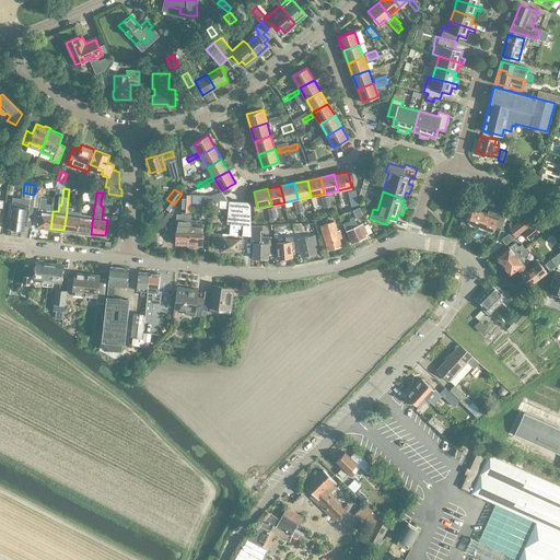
[(182,246),(188,247),(189,226),(190,218),(189,211),(190,195),(182,194),(174,205),(168,210),(168,211),(159,224),(159,225),(162,228),(173,213),(173,211),(173,210),(176,206),(181,206),(179,211),(181,211),(181,214),(176,213),(175,234),(174,234),(174,244),(182,245),(182,246)]
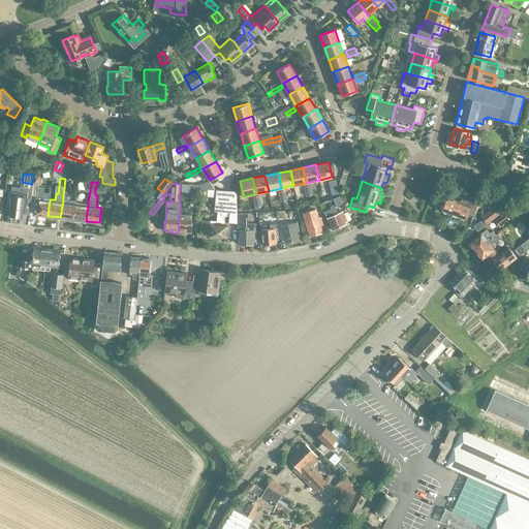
[(197,188),(197,185),(183,184),(182,191),(190,192),(190,197),(197,197),(197,188)]
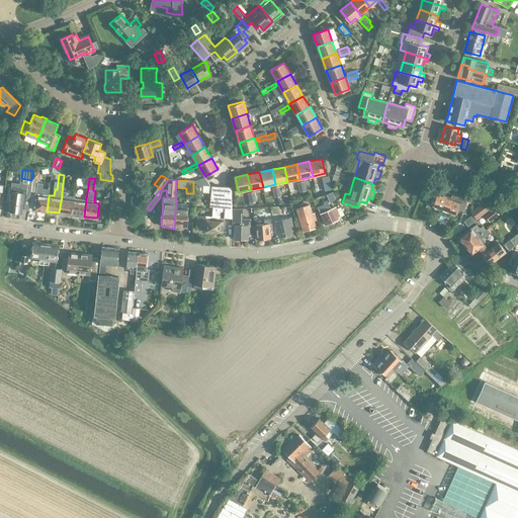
[(33,209),(47,211),(49,195),(41,194),(42,183),(37,182),(36,193),(35,193),(33,209)]
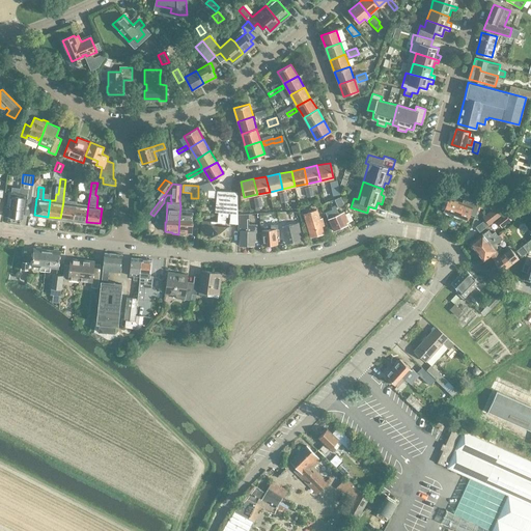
[(32,190),(21,188),(21,193),(11,192),(10,200),(8,200),(7,205),(9,205),(8,216),(10,216),(10,218),(21,219),(21,217),(23,218),(25,203),(30,204),(32,190)]
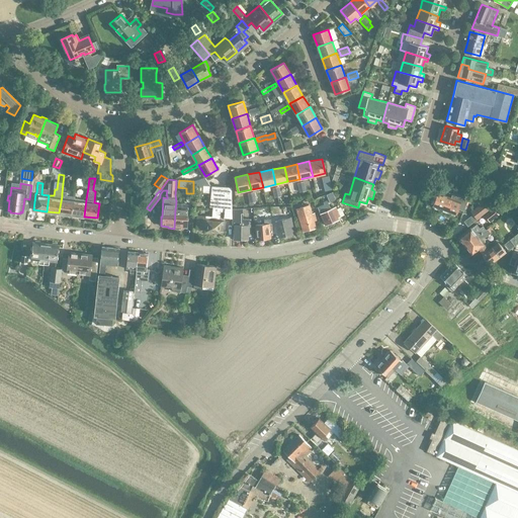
[(193,184),(193,191),(210,192),(209,206),(212,206),(211,213),(211,216),(196,214),(195,228),(207,229),(208,231),(216,232),(218,230),(222,231),(223,225),(223,224),(225,224),(225,222),(220,221),(221,211),(225,211),(224,218),(232,219),(232,208),(232,187),(203,185),(193,184)]
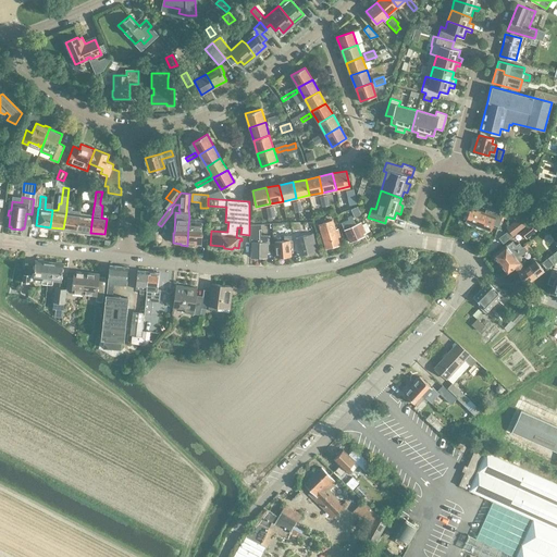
[(489,206),(485,213),(470,208),(468,213),(466,213),(465,217),(466,219),(465,221),(490,230),(492,225),(498,227),(502,217),(510,220),(512,214),(489,206)]
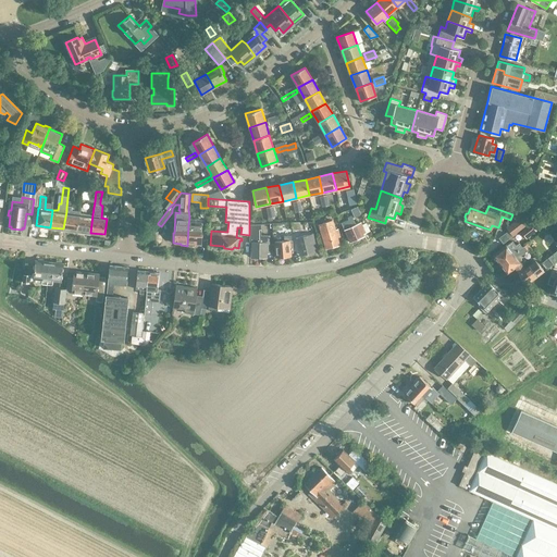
[(356,224),(353,218),(355,218),(355,217),(360,213),(357,207),(351,209),(354,214),(347,217),(348,220),(342,222),(345,230),(344,230),(349,242),(363,235),(361,230),(363,229),(361,222),(356,224)]
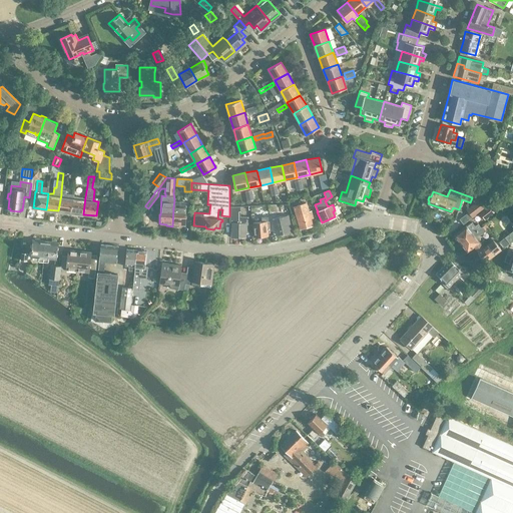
[(58,210),(71,212),(73,194),(66,193),(65,195),(61,194),(58,210)]
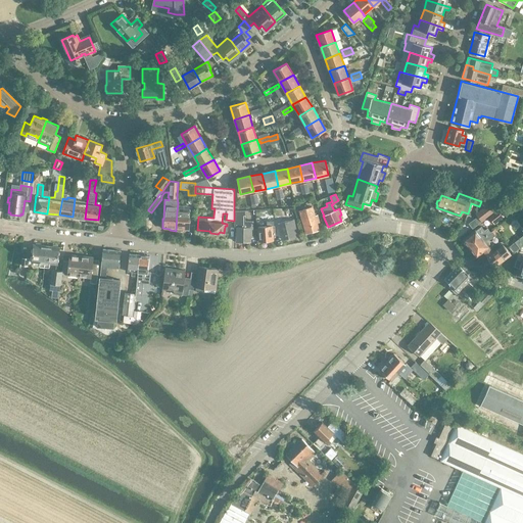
[(73,217),(85,219),(87,201),(75,200),(76,198),(75,198),(73,217)]
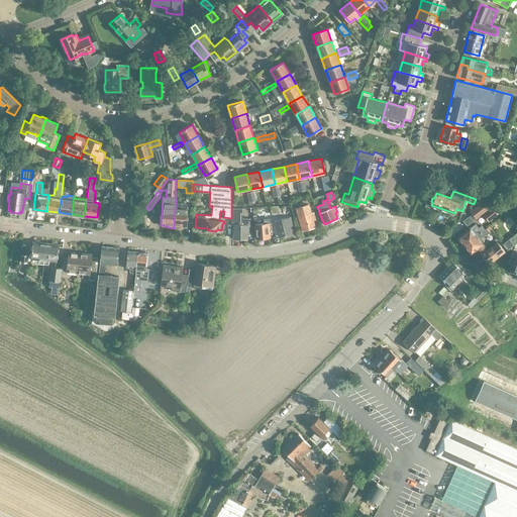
[(471,211),(473,214),(463,221),(468,226),(477,219),(491,209),(484,200),(471,211)]
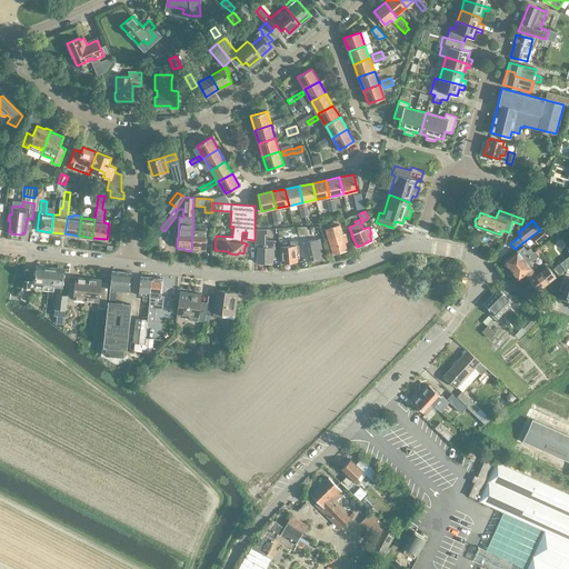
[(347,249),(345,241),(347,241),(345,233),(341,235),(339,226),(325,229),(332,253),(347,249)]
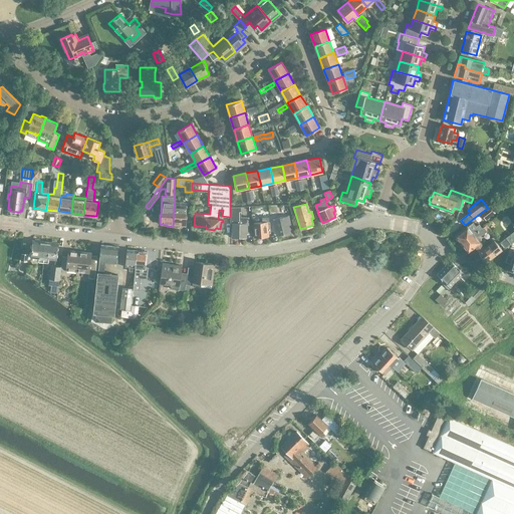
[(174,208),(173,227),(180,227),(180,225),(185,226),(186,206),(180,206),(180,208),(174,208)]
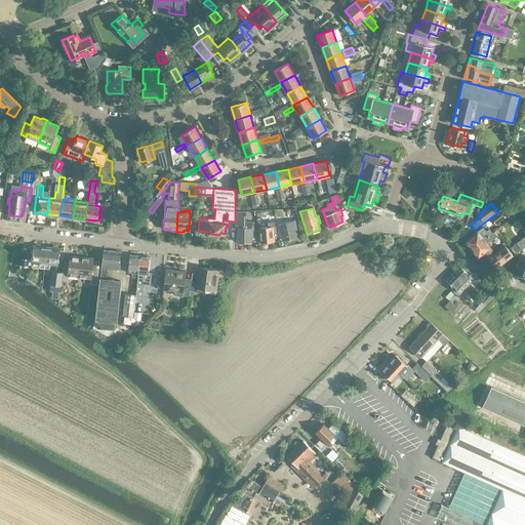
[(284,217),(283,210),(275,211),(276,218),(284,217)]
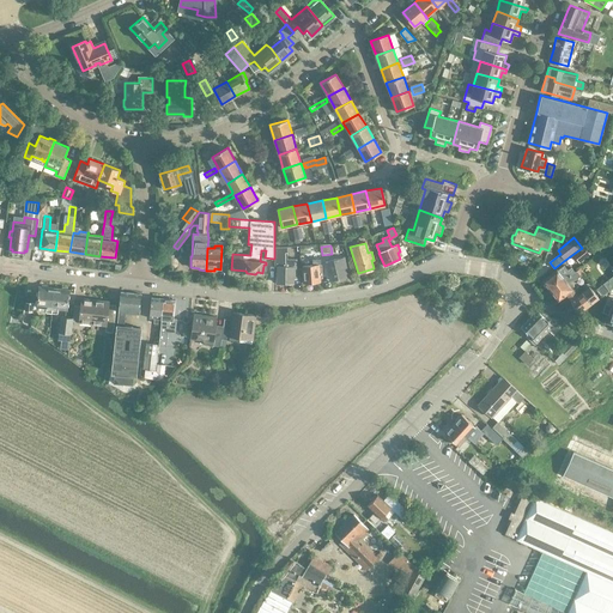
[(583,247),(582,247),(572,255),(578,261),(590,253),(584,246),(583,247)]
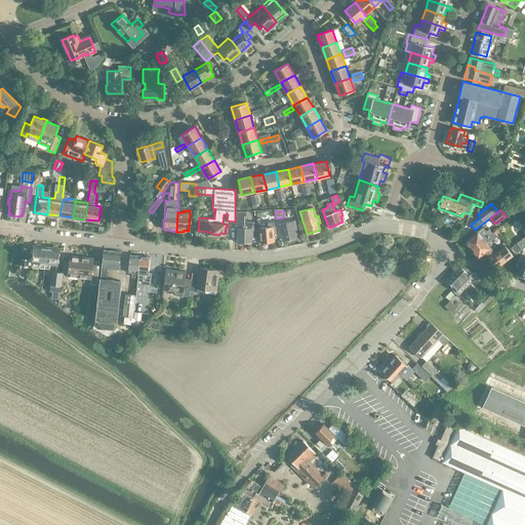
[(246,211),(235,211),(235,221),(235,228),(237,228),(237,242),(251,242),(251,238),(254,238),(254,228),(254,221),(246,220),(246,217),(246,211)]
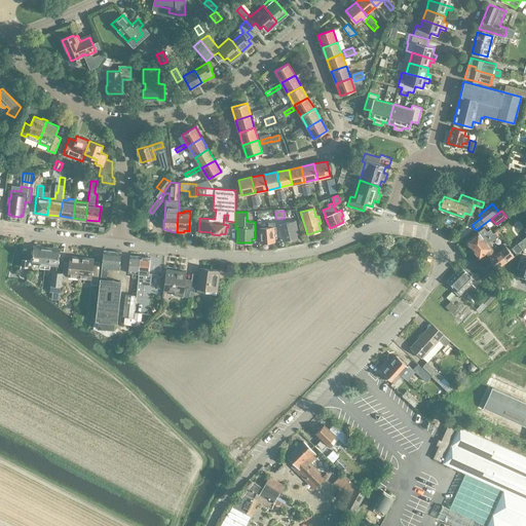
[(298,231),(295,220),(278,224),(283,240),(297,236),(296,232),(298,231)]
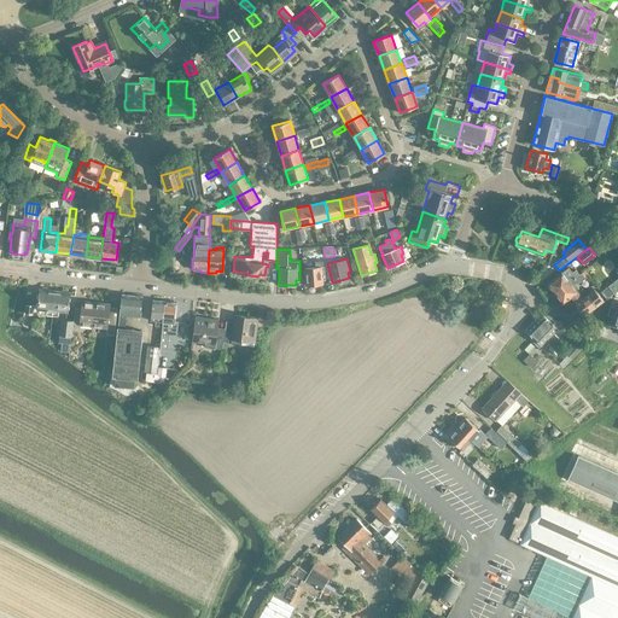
[(547,284),(554,293),(581,273),(577,268),(573,270),(570,266),(561,272),(547,284)]
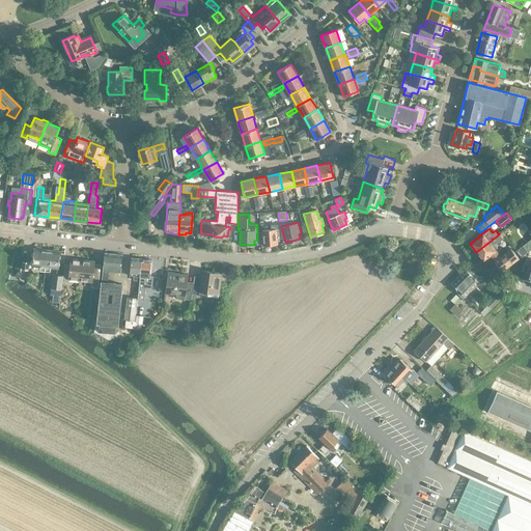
[(261,230),(262,245),(277,244),(277,239),(279,239),(278,229),(274,229),(266,230),(261,230)]
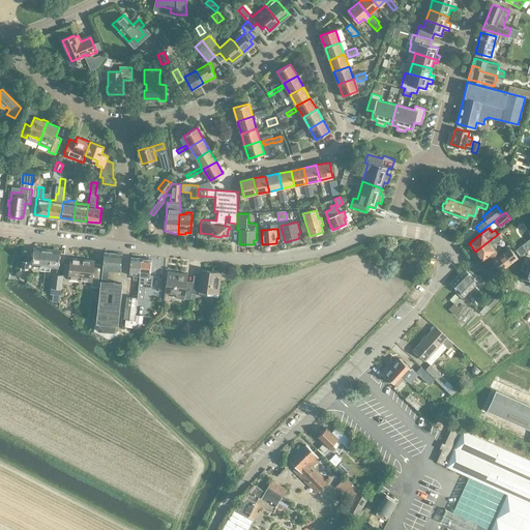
[(498,234),(475,252),(482,260),(495,249),(491,245),(502,236),(500,233),(498,234)]
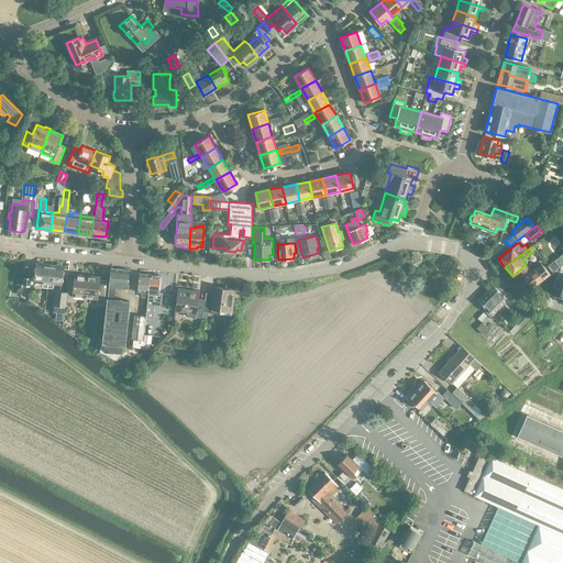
[(559,266),(554,261),(549,265),(553,271),(559,266)]
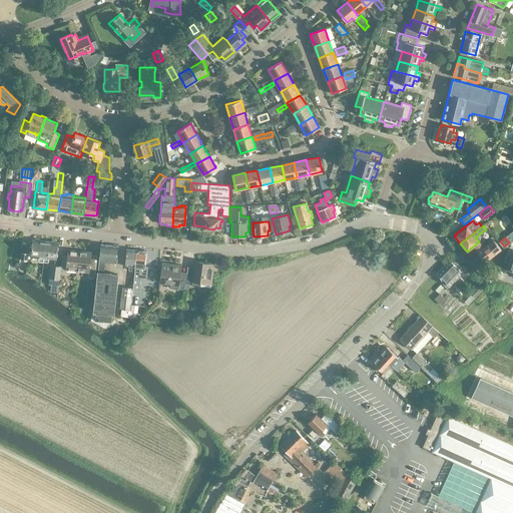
[(43,262),(46,240),(41,240),(39,238),(35,238),(34,239),(32,239),(31,257),(39,258),(38,261),(43,262)]
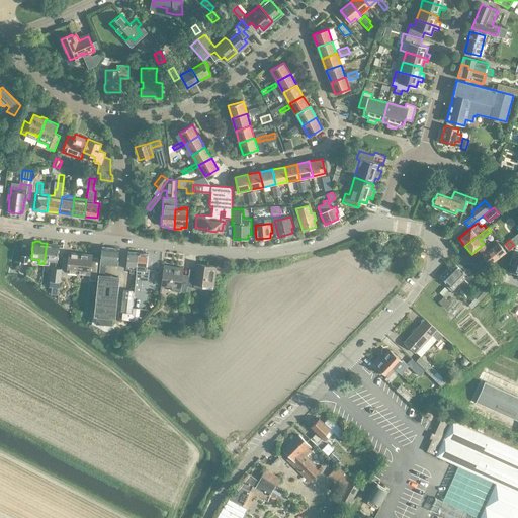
[(47,243),(44,264),(49,264),(50,261),(58,262),(60,245),(59,245),(57,243),(53,242),(51,244),(47,243)]
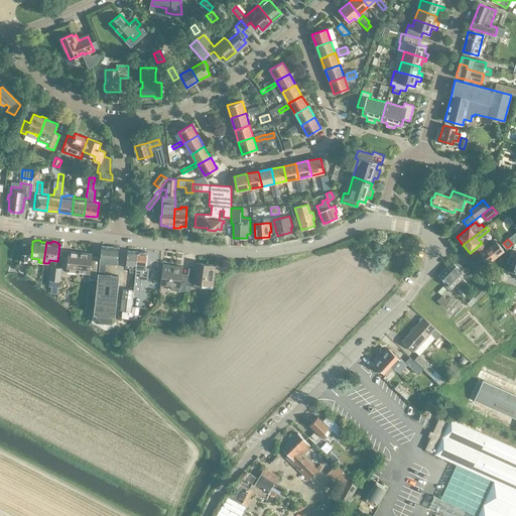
[(503,251),(501,248),(498,244),(496,242),(481,254),(488,263),(503,251)]
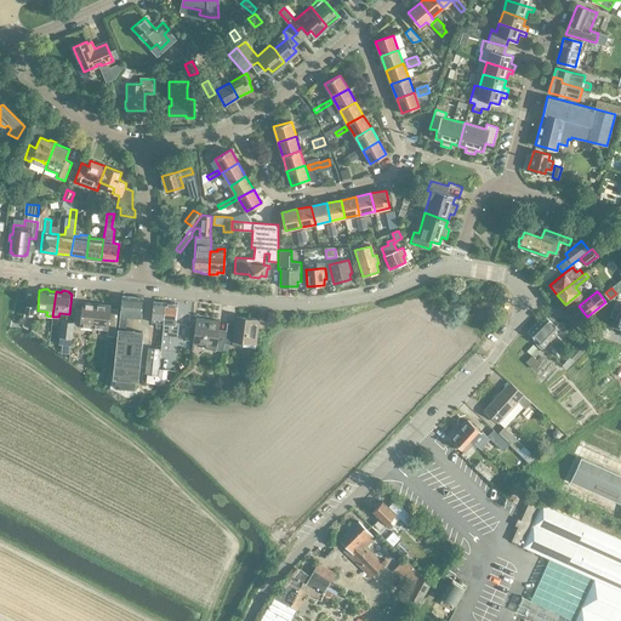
[(127,317),(131,317),(132,297),(121,296),(120,315),(119,329),(114,379),(124,380),(129,330),(126,330),(127,317)]
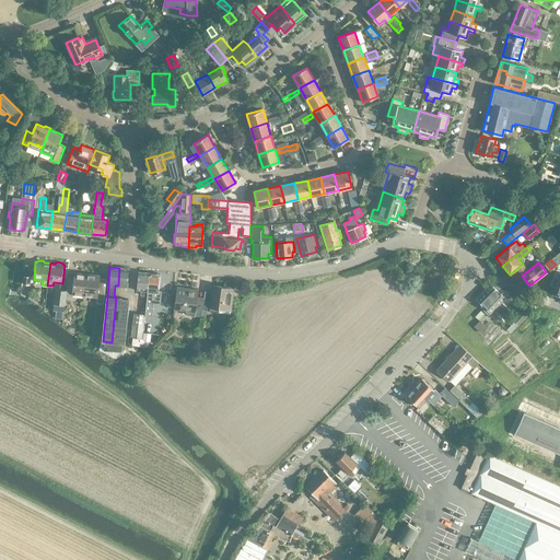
[(129,269),(119,268),(118,286),(128,287),(129,269)]
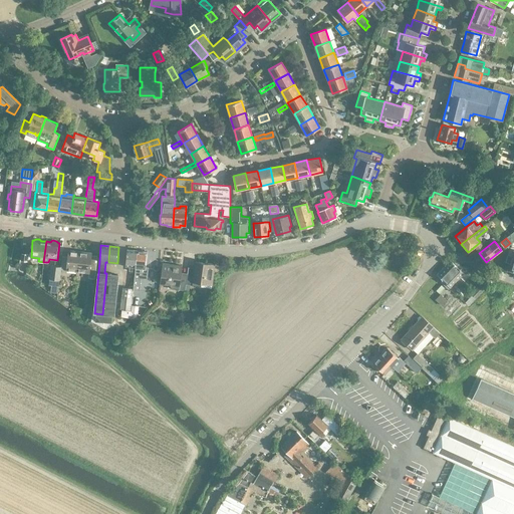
[(135,268),(137,250),(126,249),(124,267),(130,267),(129,271),(135,271),(136,268),(135,268)]
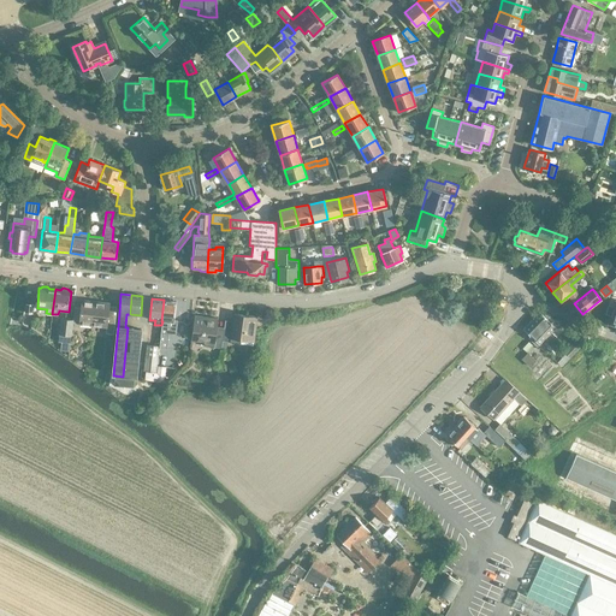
[(92,325),(95,301),(82,300),(81,307),(75,307),(73,319),(73,323),(80,324),(92,325)]
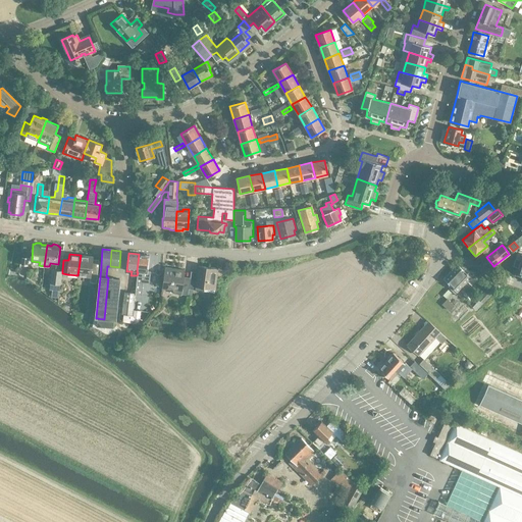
[(137,275),(137,281),(136,292),(136,293),(136,295),(142,296),(143,282),(149,283),(151,271),(148,271),(149,255),(139,254),(137,272),(138,272),(137,275)]
